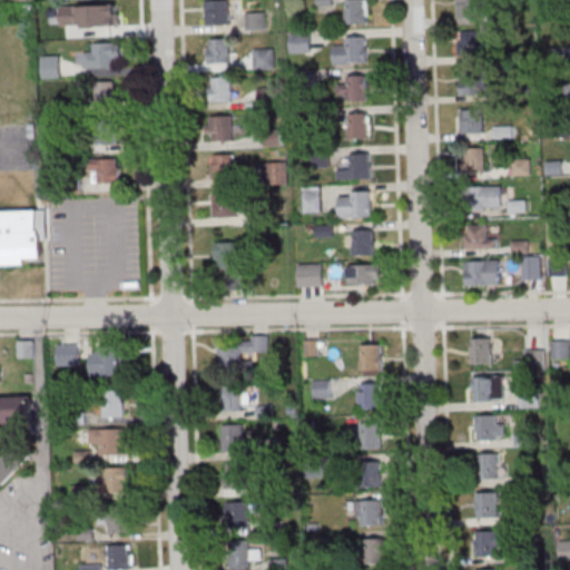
[(206,0),(207,25),(229,25),(229,0),(206,0)]
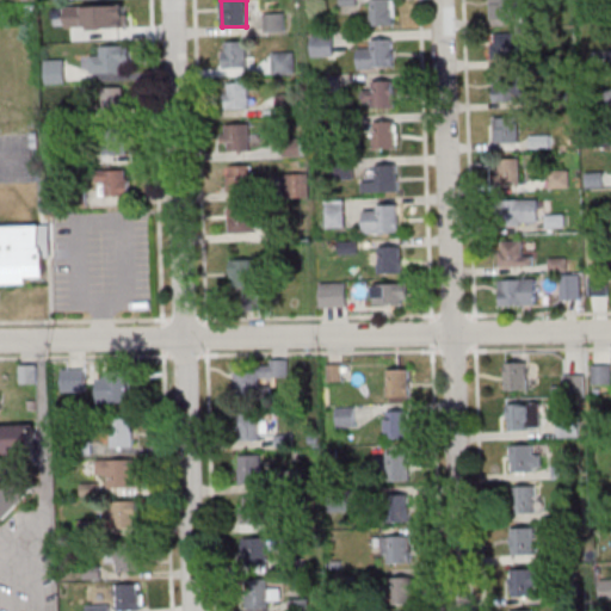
[(370,0),(370,25),(396,25),(395,0),(370,0)]
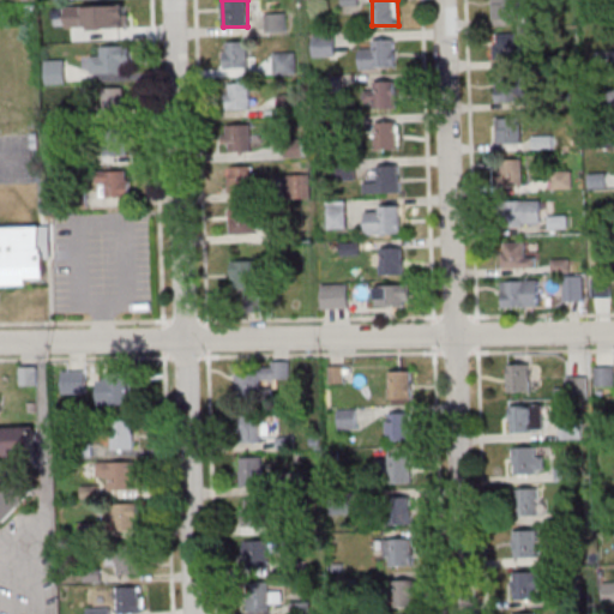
[(525,0),(492,0),(493,18),(527,18),(525,0)]
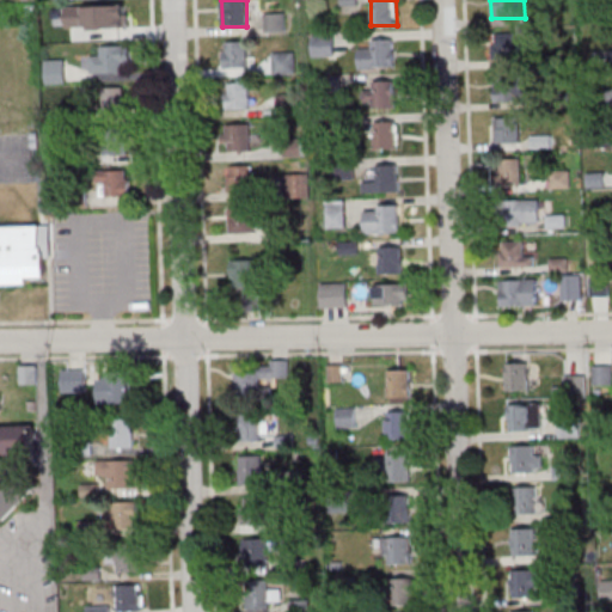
[(99,30),(124,30),(124,4),(99,4),(99,30)]
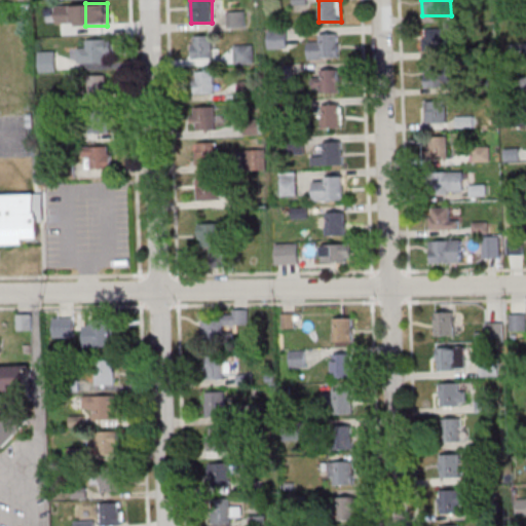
[(423,51),(445,51),(445,29),(423,29),(423,51)]
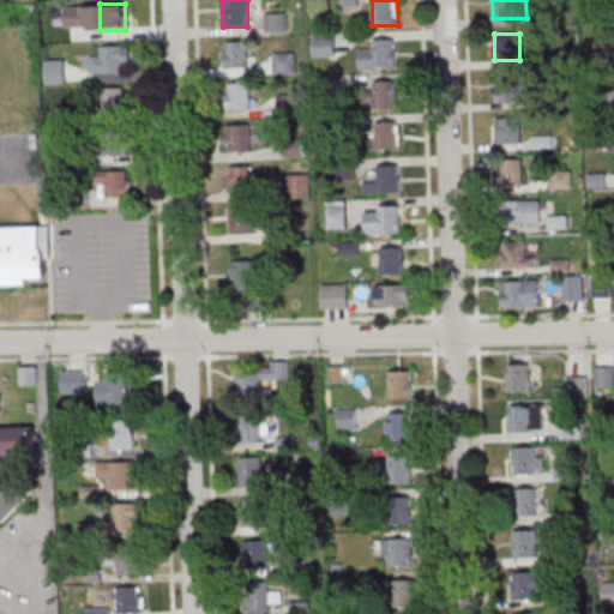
[(336,56),(336,35),(313,35),(313,56),(336,56)]
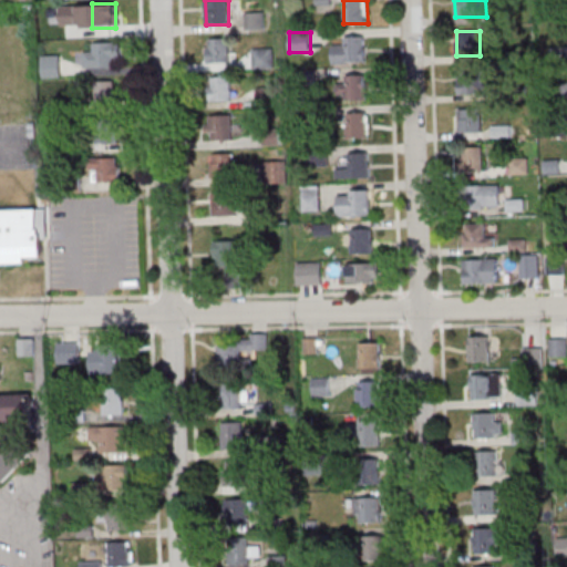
[(332,45),(332,63),(366,63),(366,37),(343,37),(343,45),(332,45)]
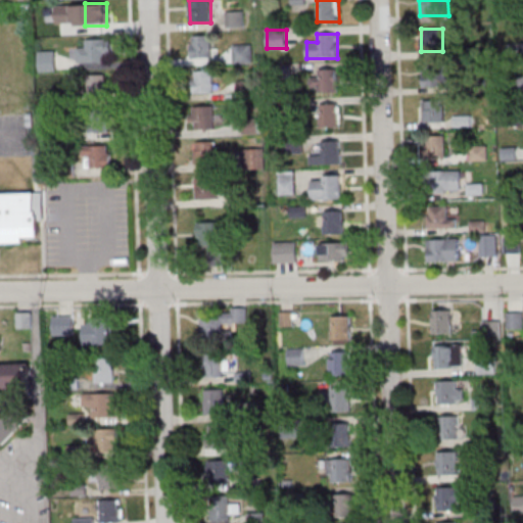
[(191,59),(212,59),(212,37),(191,37),(191,59)]
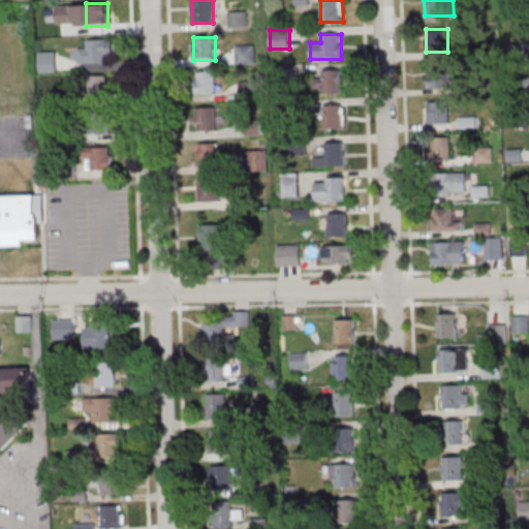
[(78,64),(112,64),(112,39),(87,39),(87,49),(78,49),(78,64)]
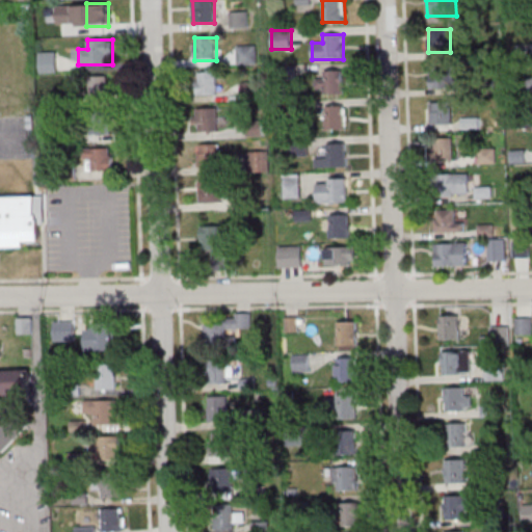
[(257,45),(237,46),(237,63),(257,63),(257,45)]
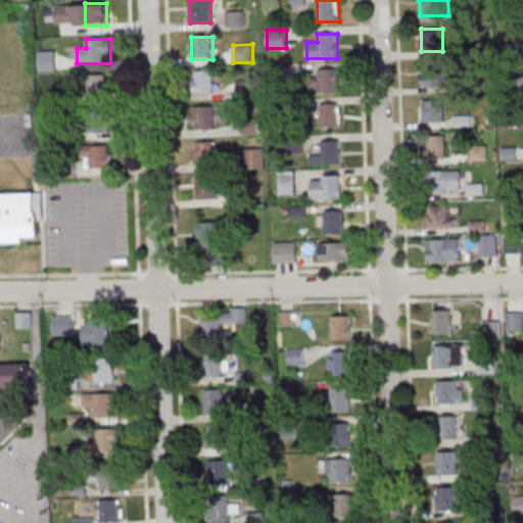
[(422,66),(422,86),(452,86),(452,66),(422,66)]
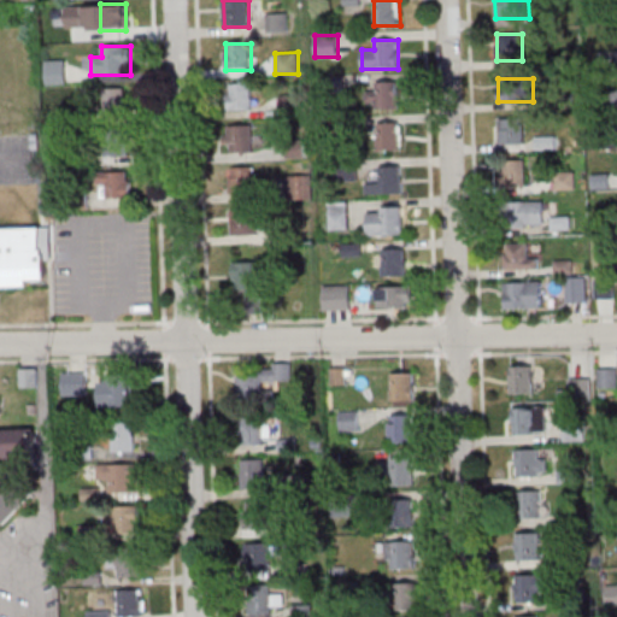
[(400,81),(374,81),(374,109),(400,109),(400,81)]
